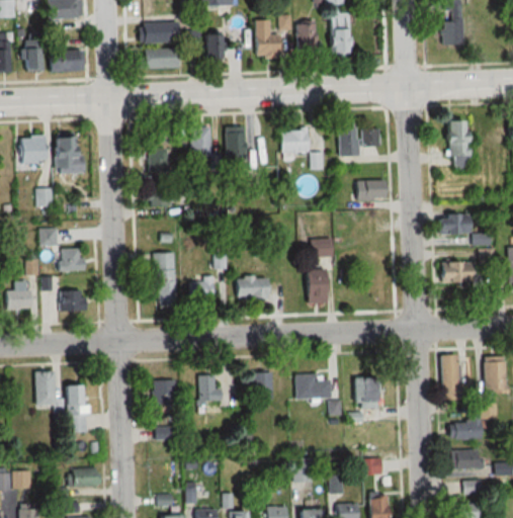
[(0,0),(0,17),(16,17),(16,0),(0,0)]
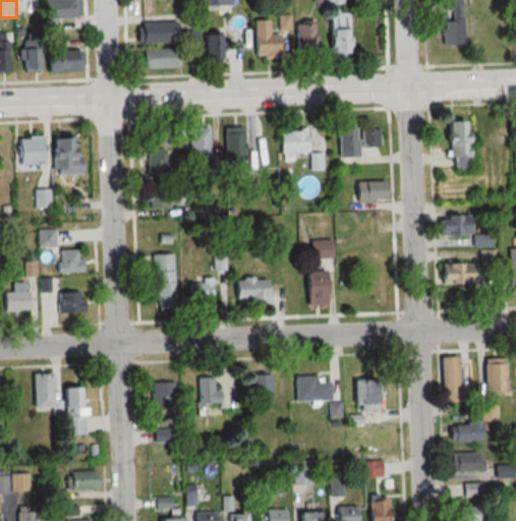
[(81,0),(47,0),(47,19),(82,19),(81,0)]
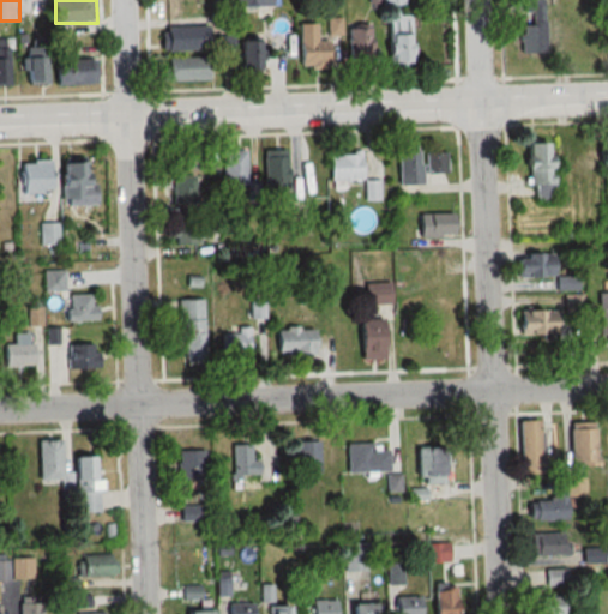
[(211,0),(163,0),(164,18),(212,18),(211,0)]
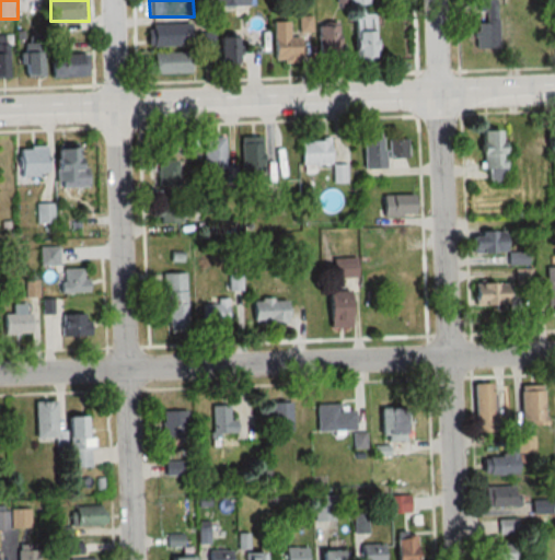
[(501,49),(501,0),(481,0),(481,49),(501,49)]
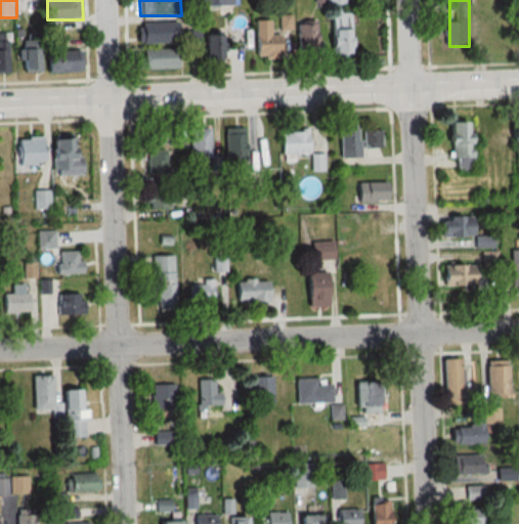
[(491,4),(481,4),(481,20),(491,20),(491,4)]
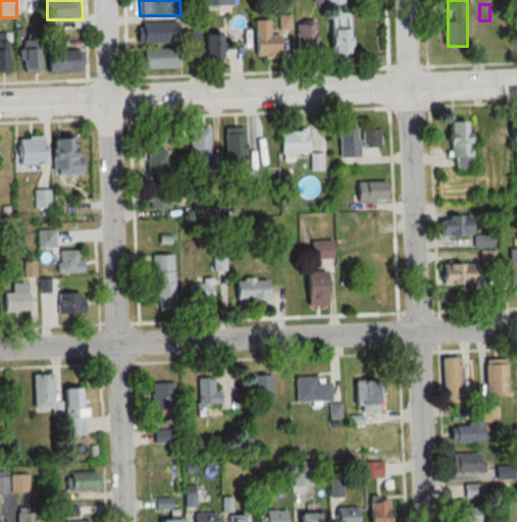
[(332,13),(332,55),(354,55),(354,13),(332,13)]
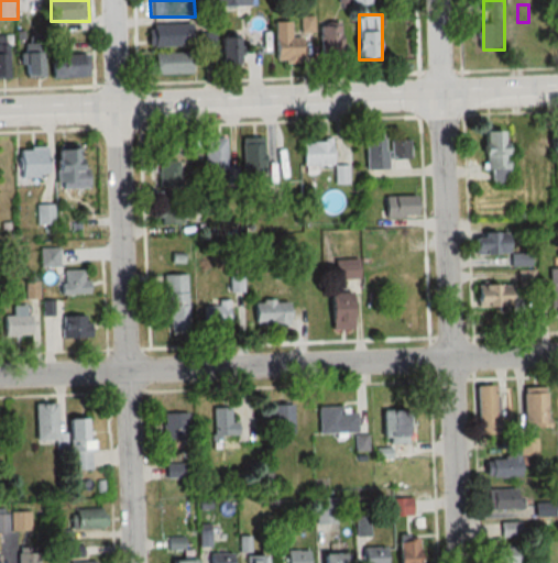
[(279,62),(308,62),(308,37),(295,37),(295,21),(279,21),(279,62)]
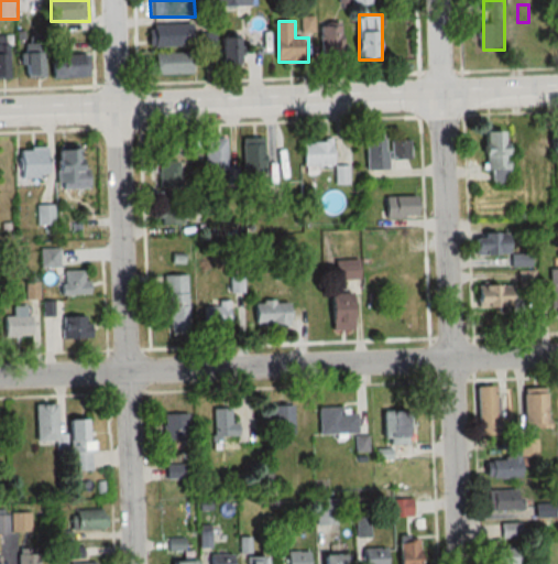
[(153,46),(196,46),(196,25),(153,25),(153,46)]
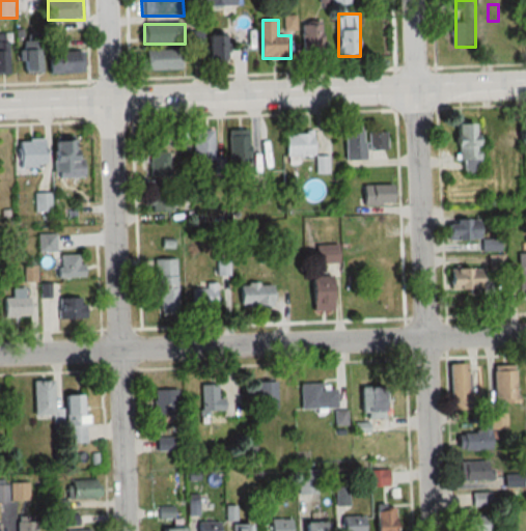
[(325,24),(306,24),(306,60),(325,60),(325,24)]
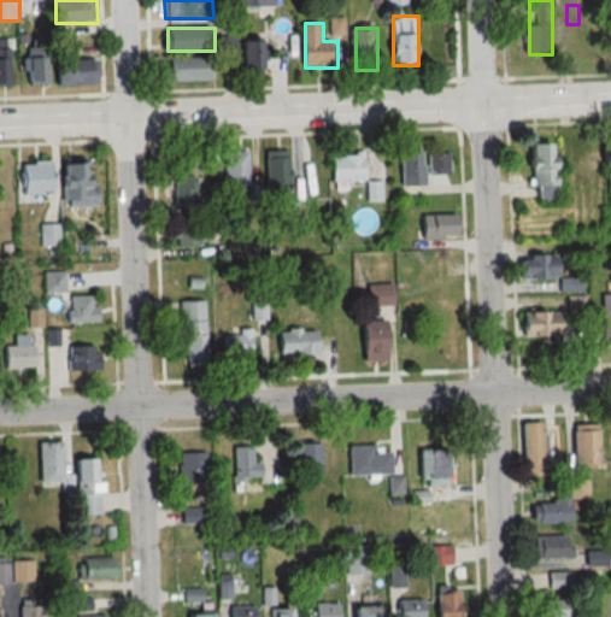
[(0,86),(12,86),(12,39),(0,39),(0,50),(0,86)]
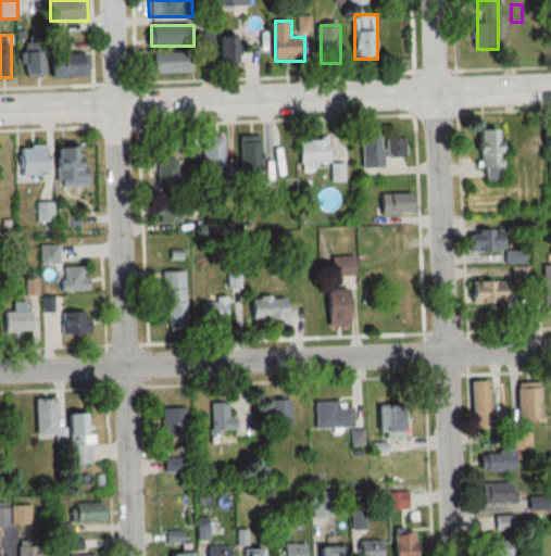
[(46,76),(46,37),(26,37),(26,76),(46,76)]
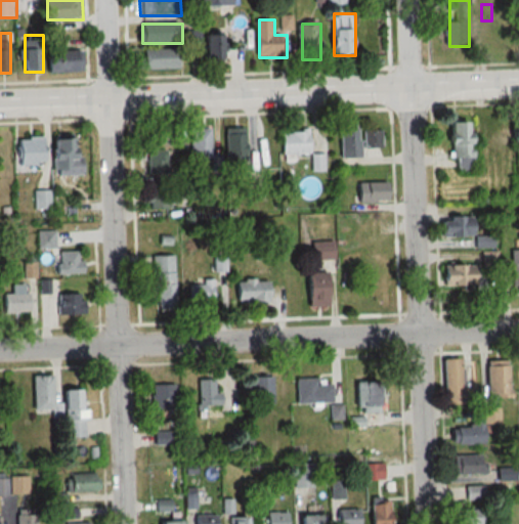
[(208,35),(208,60),(227,60),(227,35),(208,35)]
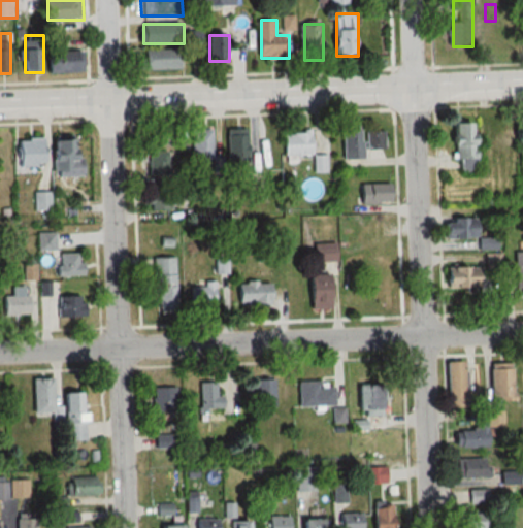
[(181,69),(181,50),(143,50),(143,69),(181,69)]
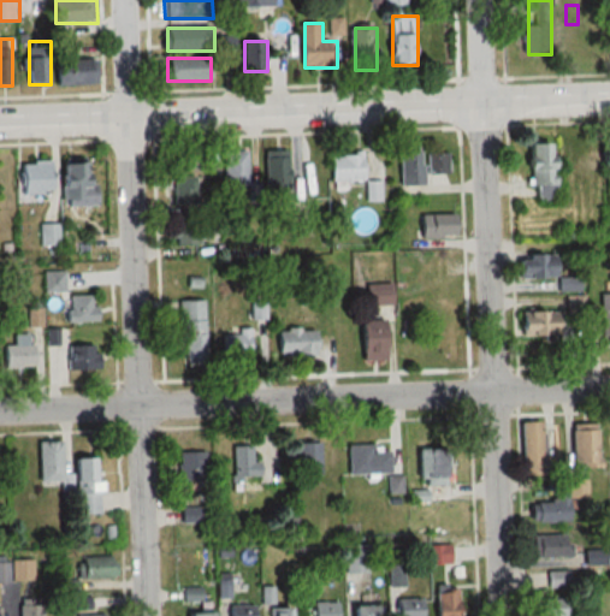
[(101,60),(59,60),(59,84),(101,84),(101,60)]
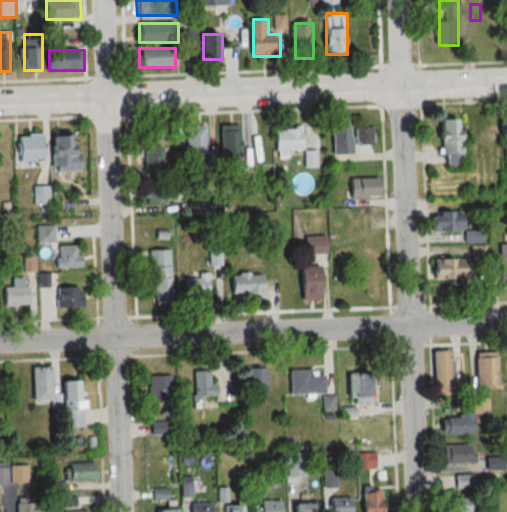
[(451,155),(451,167),(465,167),(465,121),(442,121),(441,155),(451,155)]
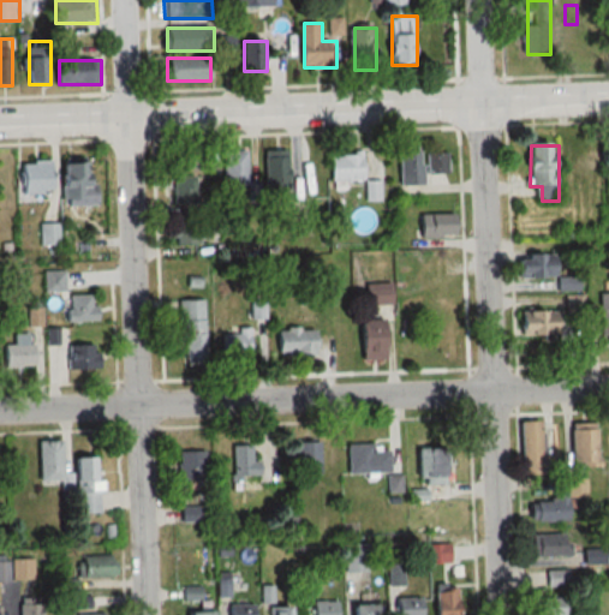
[(425,147),(404,147),(404,186),(425,186),(425,147)]
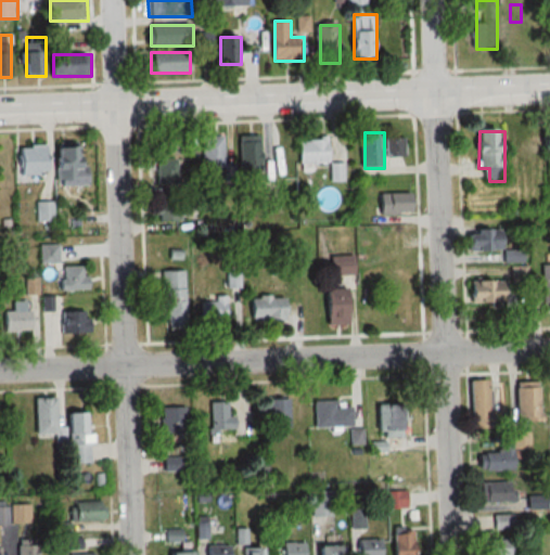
[(246,178),(265,177),(263,136),(244,137),(246,178)]
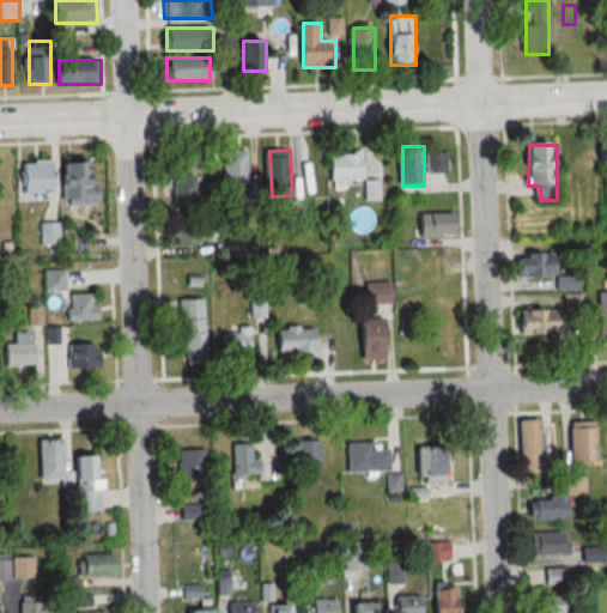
[(250,151),(226,151),(226,193),(250,193),(250,151)]
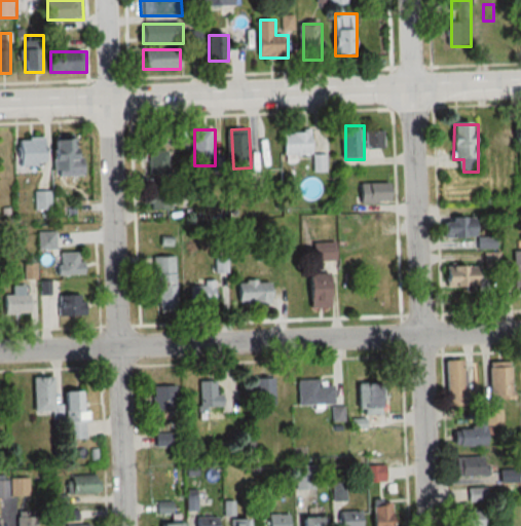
[(314,154),(314,132),(287,132),(287,154),(314,154)]
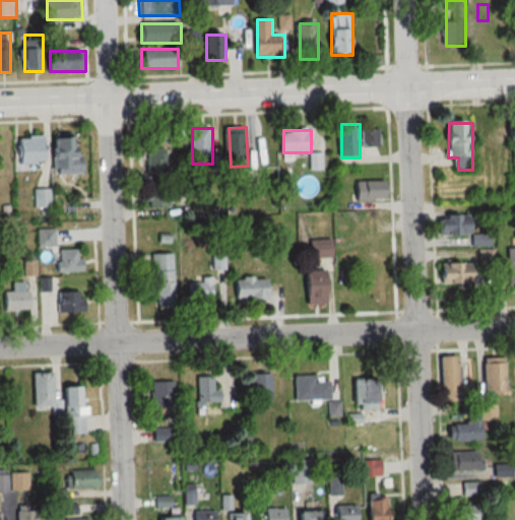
[(383,130),(366,130),(366,148),(383,148),(383,130)]
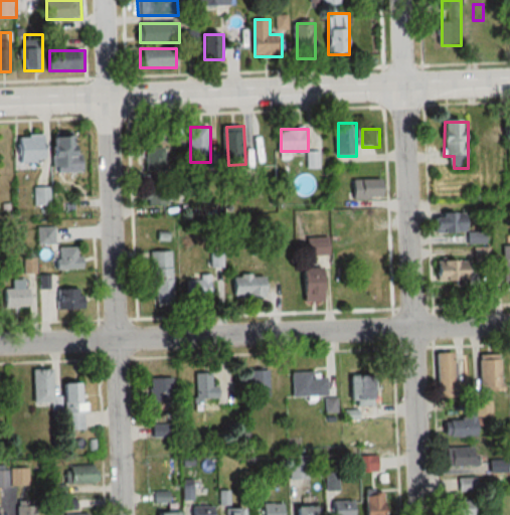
[(46,136),(19,136),(19,162),(46,161),(46,136)]
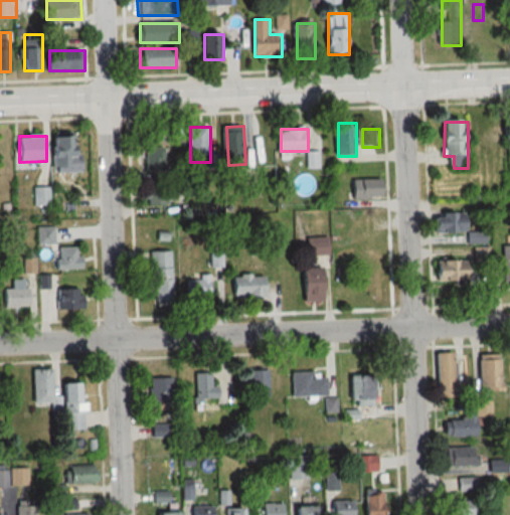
[(82,154),(73,154),(73,137),(55,137),(55,173),(82,173),(82,154)]
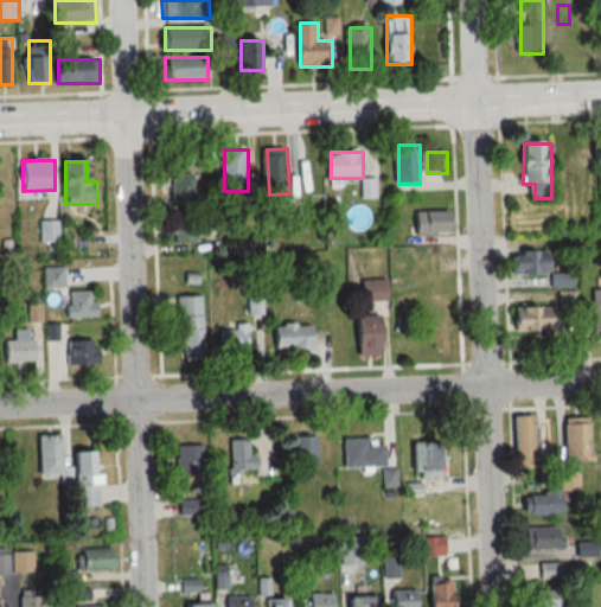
[(198,176),(174,176),(174,200),(198,200),(198,176)]
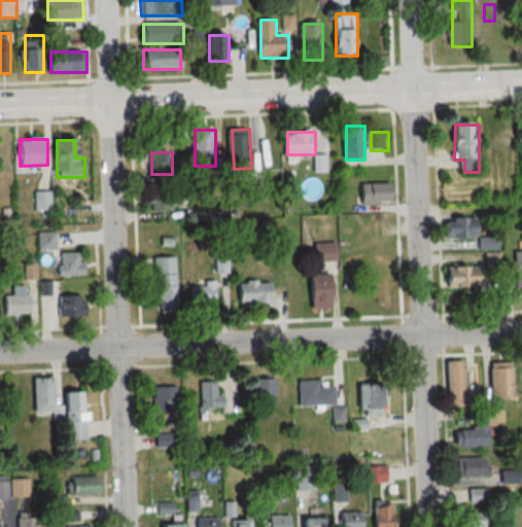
[(394,184),(362,184),(362,205),(394,205),(394,184)]
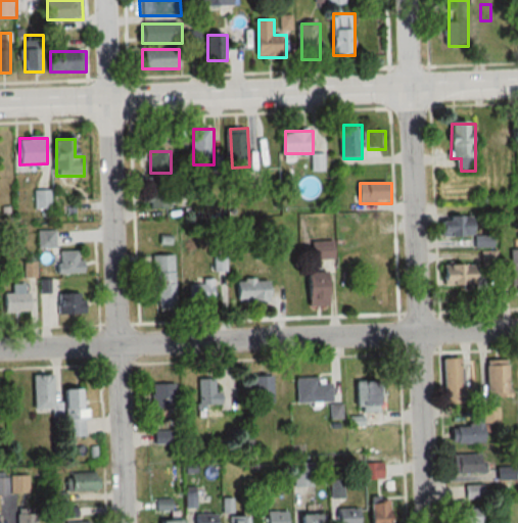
[(442,238),(476,238),(476,218),(451,218),(451,228),(442,228),(442,238)]
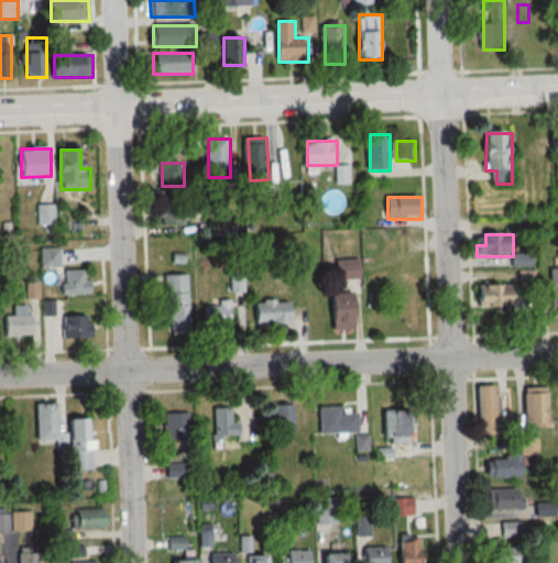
[(45,250),(45,266),(63,266),(62,249),(45,250)]
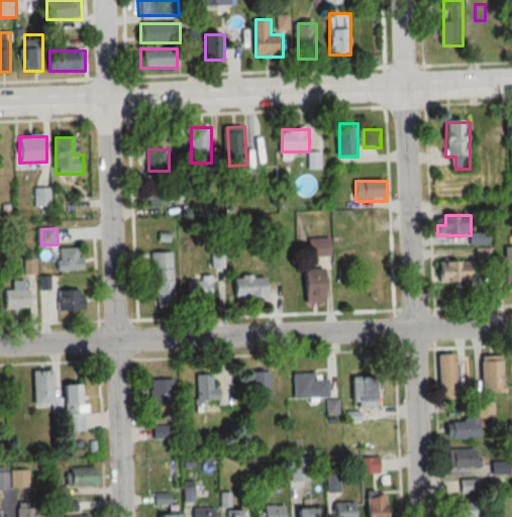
[(333,257),(333,239),(311,239),(311,257),(333,257)]
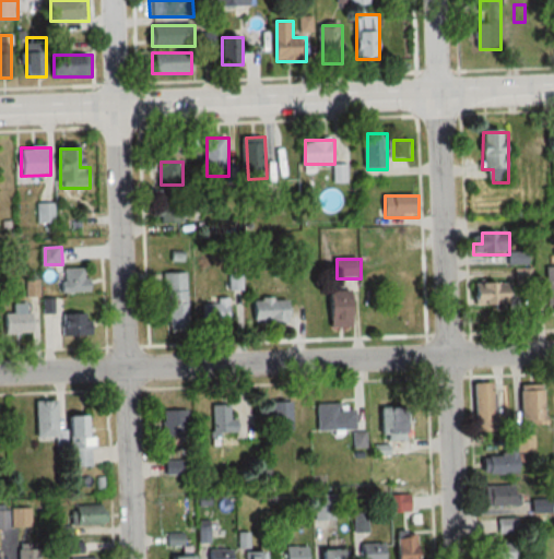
[(92,269),(66,269),(66,293),(92,293),(92,269)]
